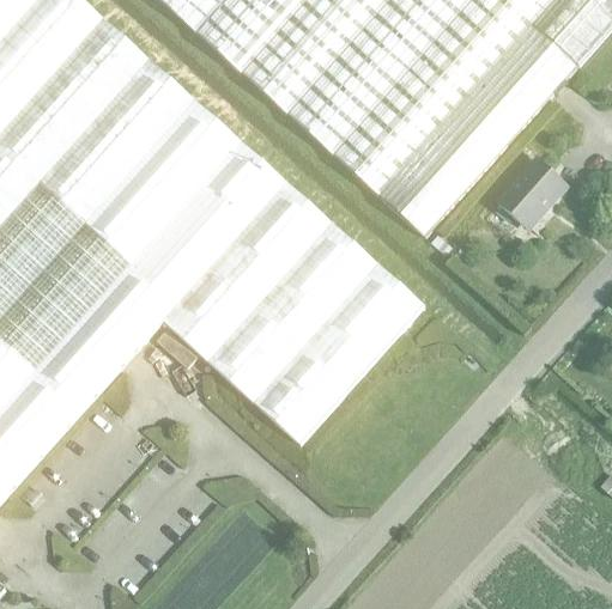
[(0,0),(0,505),(165,322),(303,443),(426,305),(334,223),(288,182),(84,0),(0,0)]
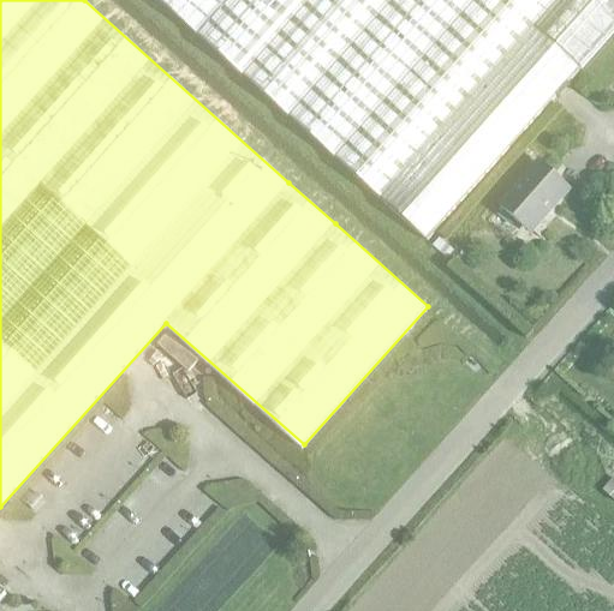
[(161,0),(429,239),(580,69),(613,30),(613,0),(161,0)]
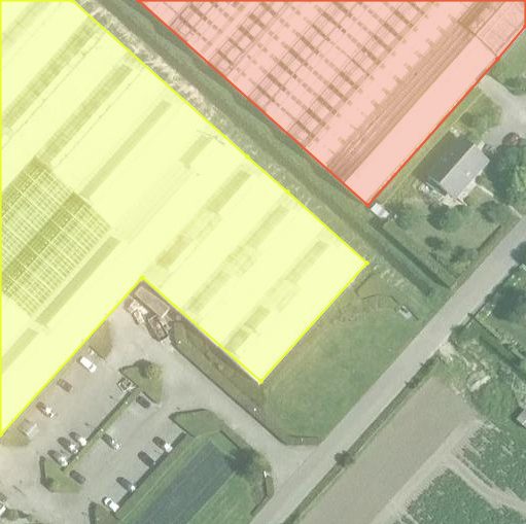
[(456,197),(487,162),(462,140),(431,174),(456,197)]
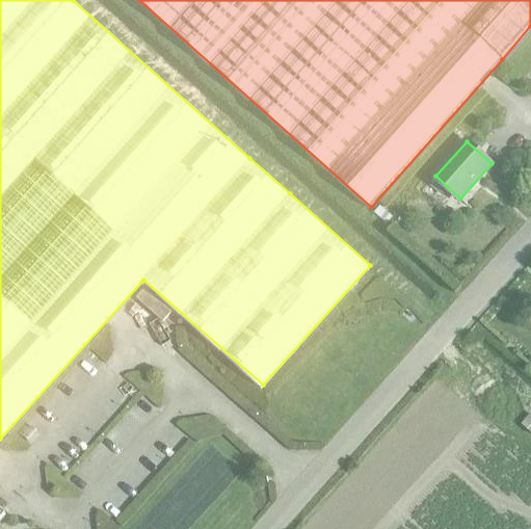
[(388,222),(394,215),(381,203),(374,210),(388,222)]
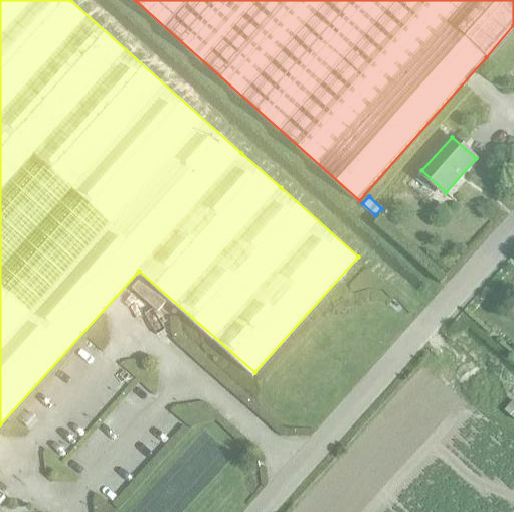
[(342,279),(348,284),(365,264),(360,260),(342,279)]
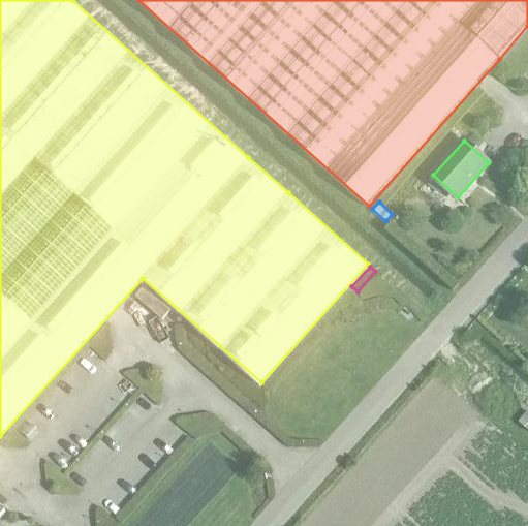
[(136,295),(163,317),(172,308),(145,285),(136,295)]
